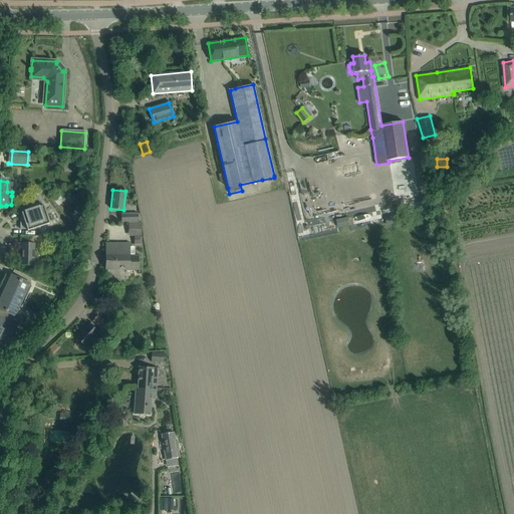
[(20,219),(19,229),(39,230),(39,227),(48,224),(43,207),(44,206),(35,194),(24,203),(30,210),(21,213),(23,219),(20,219)]
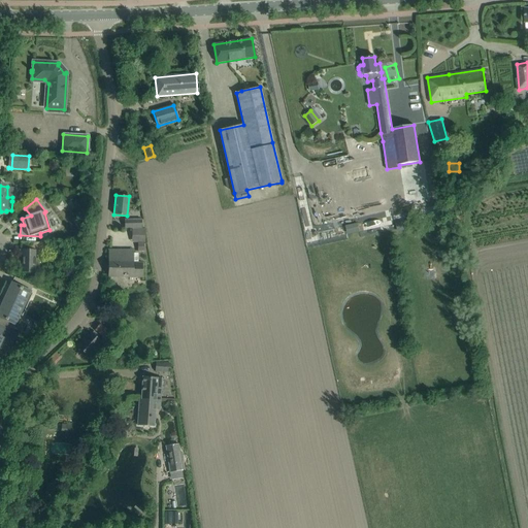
[(415,220),(396,223),(397,230),(397,231),(417,228),(416,226),(415,220)]
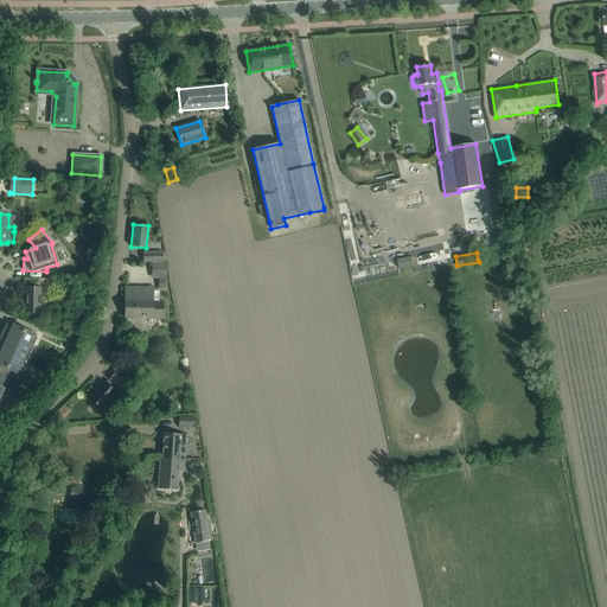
[(411,257),(397,260),(398,268),(413,264),(411,257)]
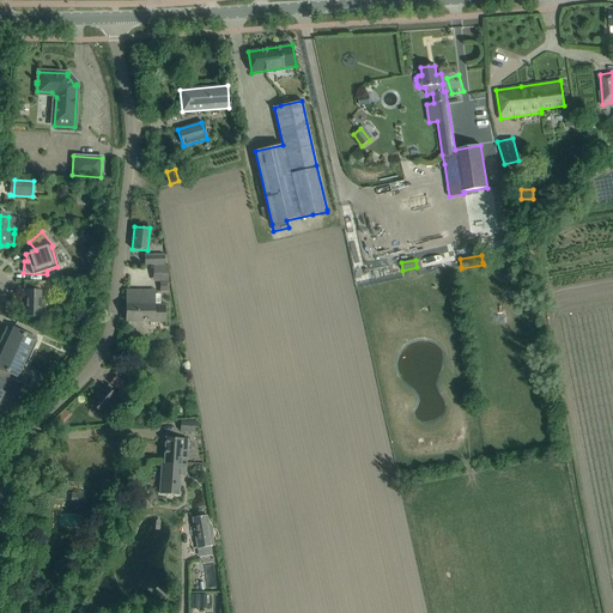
[(32,291),(24,291),(23,291),(23,316),(42,316),(42,301),(47,301),(47,292),(52,292),(53,281),(32,281),(32,291)]
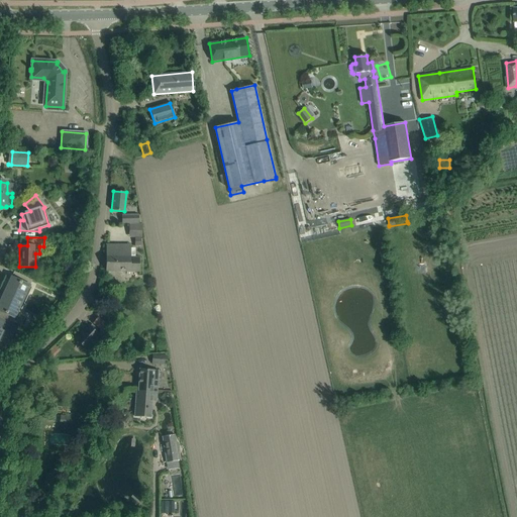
[(360,253),(364,247),(355,243),(352,250),(360,253)]
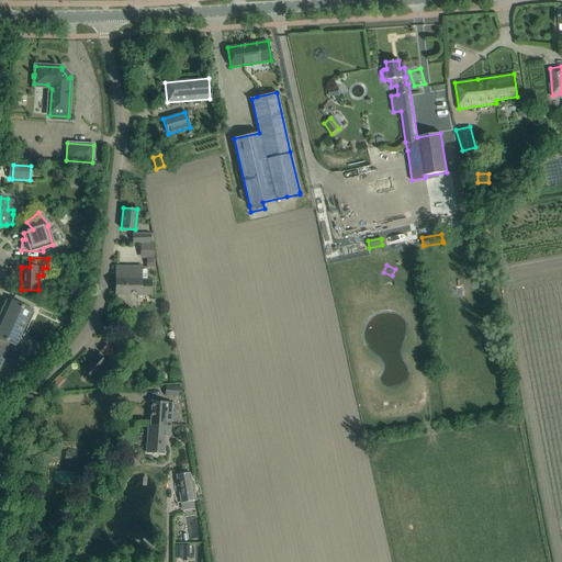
[(115,294),(150,295),(150,280),(142,280),(142,267),(115,267),(115,294)]
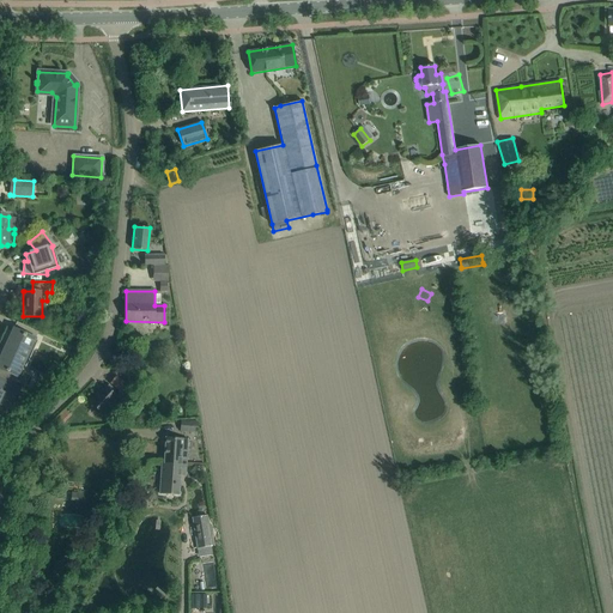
[(0,377),(11,382),(13,375),(14,375),(19,364),(24,366),(24,368),(25,368),(37,341),(12,329),(4,349),(4,350),(5,349),(7,350),(5,356),(4,356),(0,364),(0,368),(0,369),(0,377)]
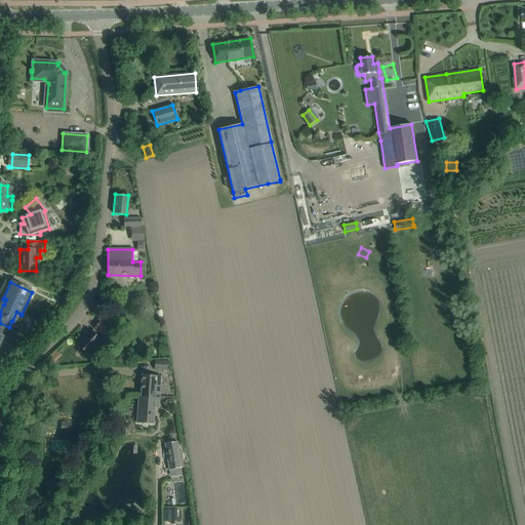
[(0,344),(8,349),(16,331),(16,332),(17,331),(0,323),(0,344)]
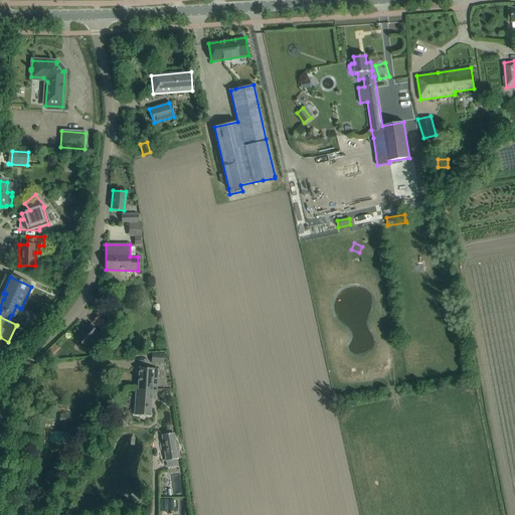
[(75,339),(77,340),(75,342),(81,347),(83,346),(84,347),(88,344),(92,348),(99,341),(94,337),(97,333),(94,331),(97,328),(91,323),(89,326),(89,325),(75,339)]
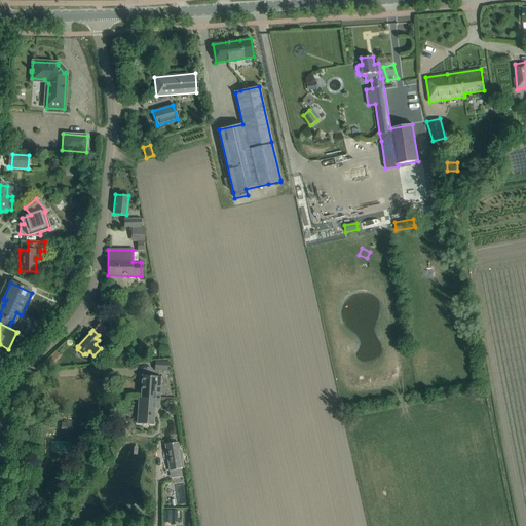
[(49,358),(44,363),(50,369),(55,365),(54,363),(49,358)]
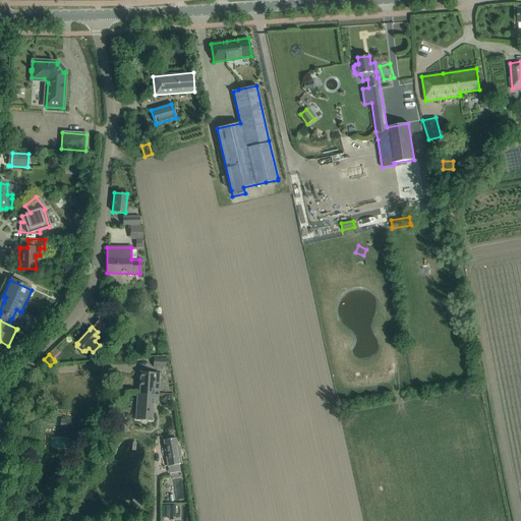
[(154,358),(153,366),(167,367),(168,359),(154,358)]
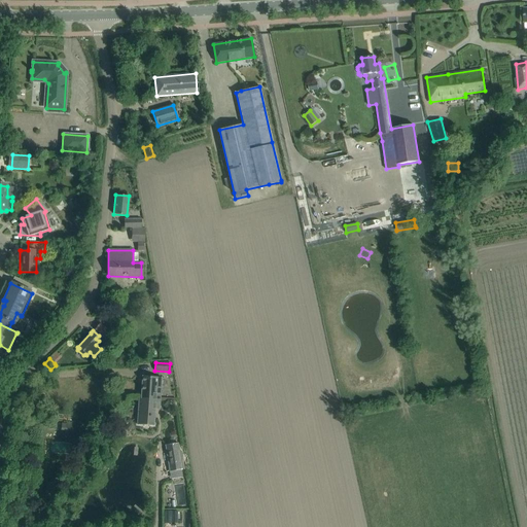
[(157,399),(160,378),(142,377),(141,398),(157,399)]
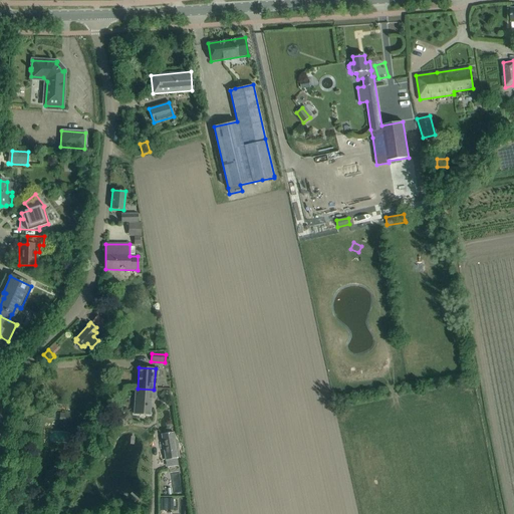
[(154,390),(138,389),(136,389),(134,414),(150,415),(151,398),(154,398),(154,390)]
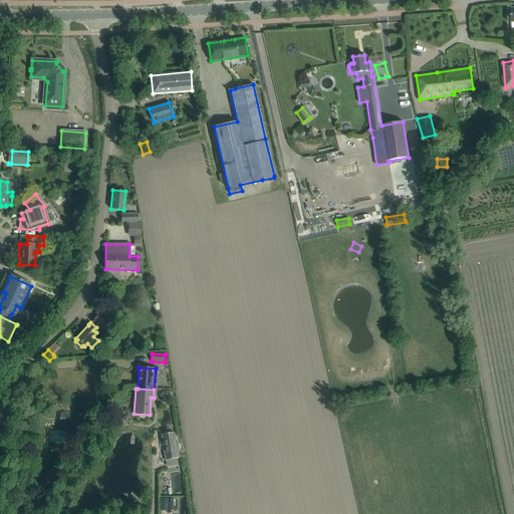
[(59,421),(78,423),(78,416),(60,414),(59,421)]
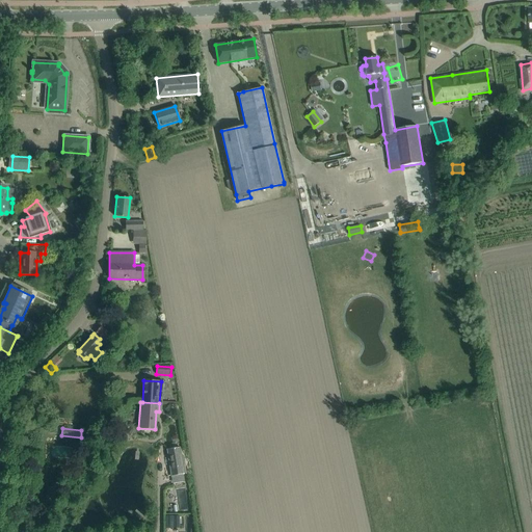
[(166,450),(171,480),(181,478),(181,474),(186,474),(181,448),(166,450)]
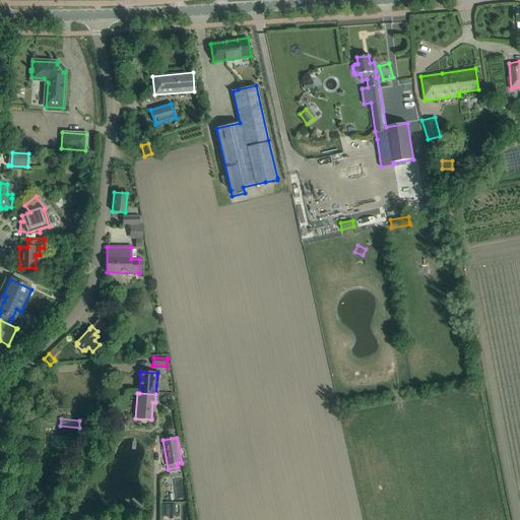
[(167,488),(175,485),(173,478),(166,480),(167,488)]
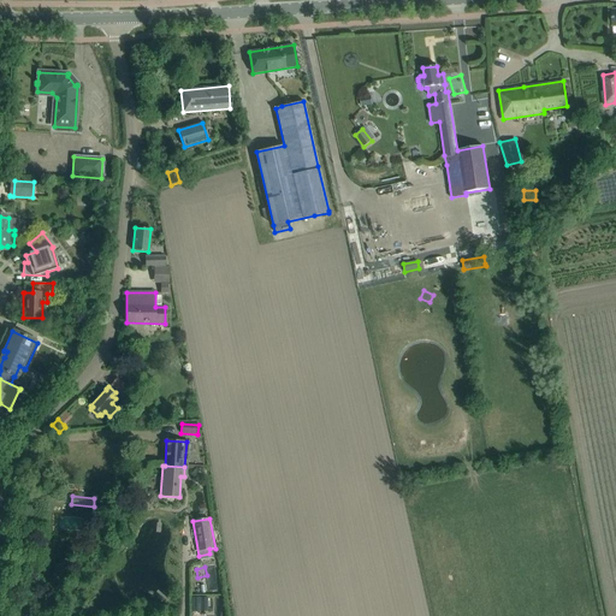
[(196,600),(196,615),(212,615),(212,600),(196,600)]
